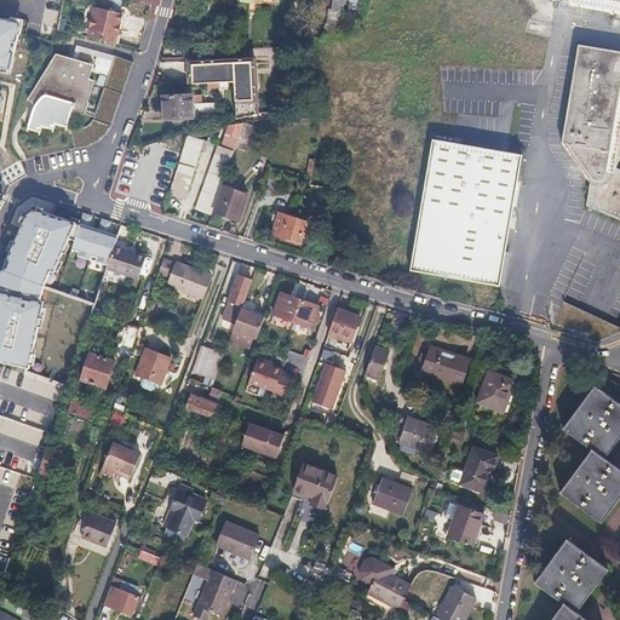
[(96,0),(92,16),(91,15),(87,29),(90,29),(87,38),(112,42),(119,13),(110,11),(112,0),(96,0)]
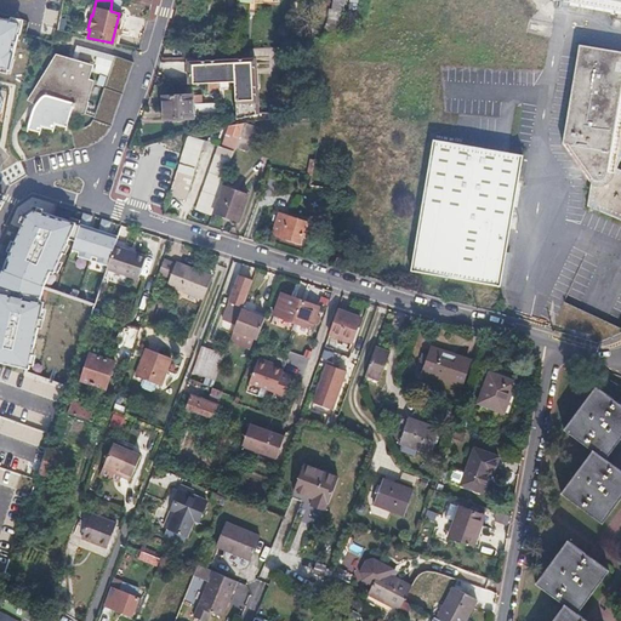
[(349,0),(348,12),(357,12),(358,0),(349,0)]
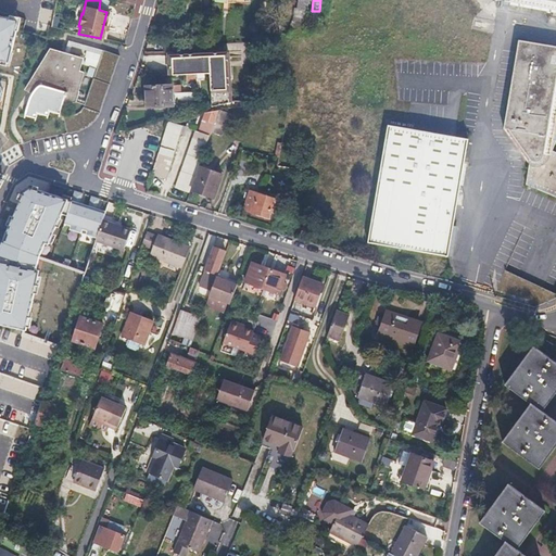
[(555,0),(494,0),(550,10),(550,11),(555,12),(555,0)]
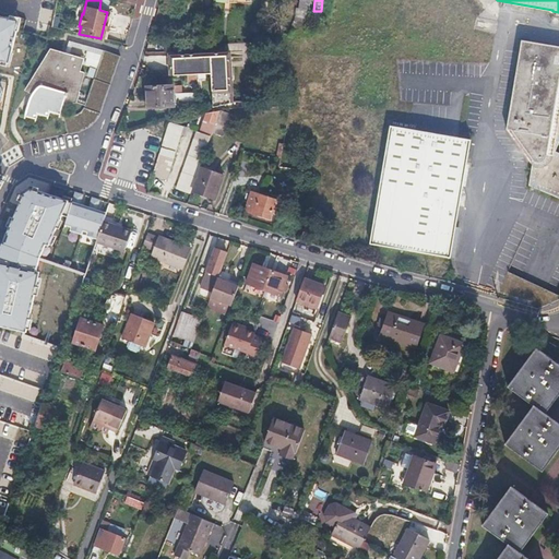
[(22,9),(0,3),(0,62),(8,64),(22,9)]
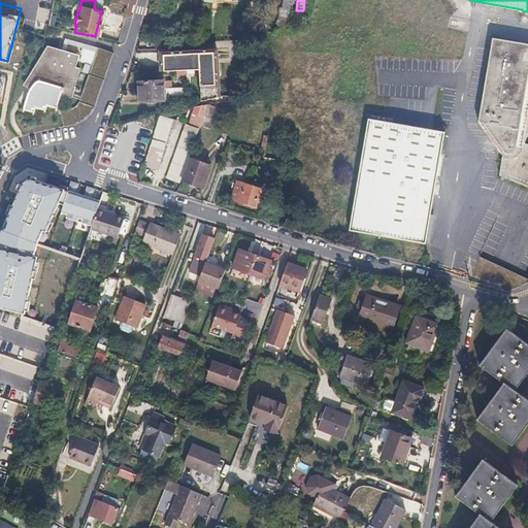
[(527,47),(493,41),(492,47),(479,125),(484,127),(501,152),(503,160),(500,178),(527,190),(527,86),(527,85),(527,47)]
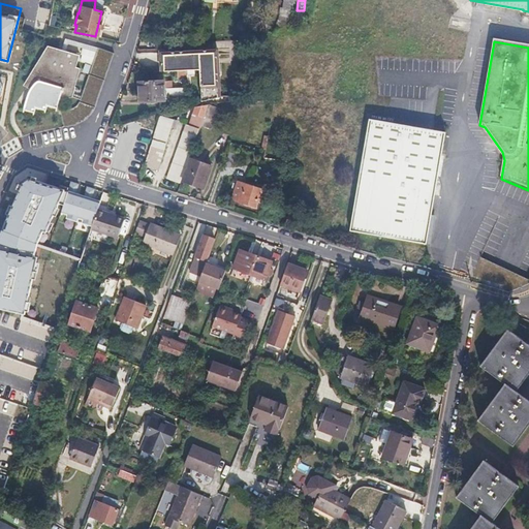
[(81,56),(49,48),(23,86),(30,90),(25,99),(22,111),(33,114),(34,107),(45,111),(47,105),(58,107),(61,100),(74,99),(78,88),(76,88),(82,69),(76,68),(81,56)]
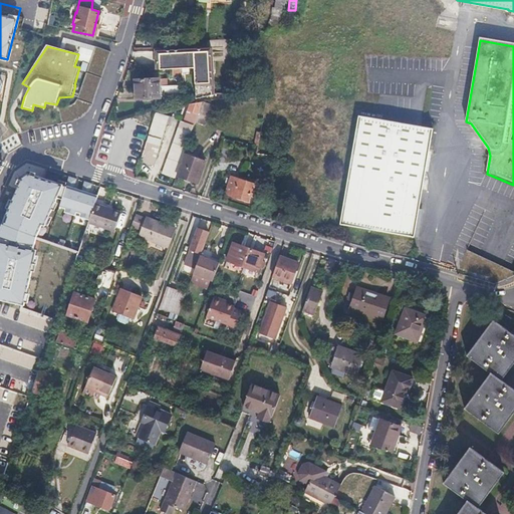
[(210,49),(185,50),(182,69),(193,68),(194,99),(195,101),(203,99),(212,97),(212,96),(210,49)]
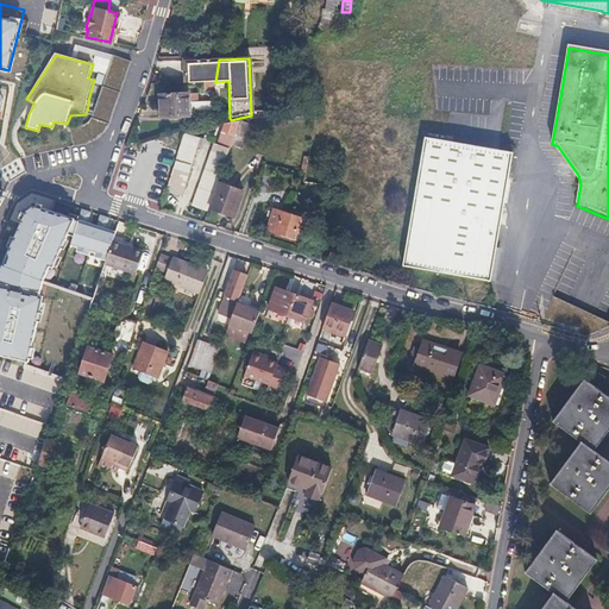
[(198,60),(183,61),(184,82),(195,82),(198,60)]
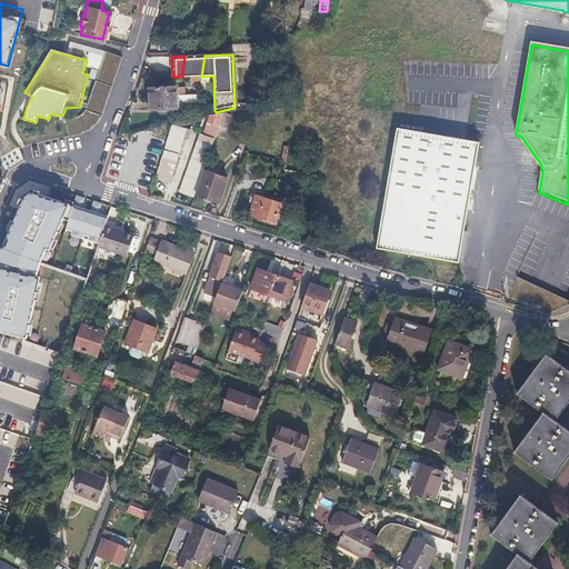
[(205,56),(185,56),(182,77),(201,77),(205,56)]
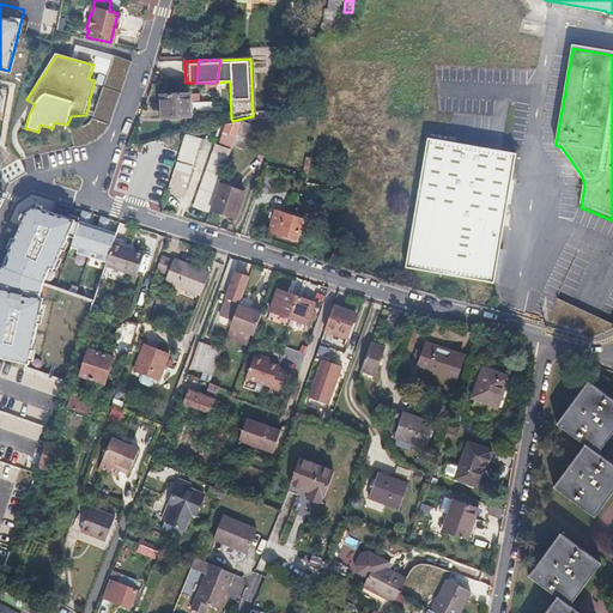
[(189,92),(159,93),(161,119),(189,117),(189,116),(210,116),(212,103),(189,104),(189,92)]
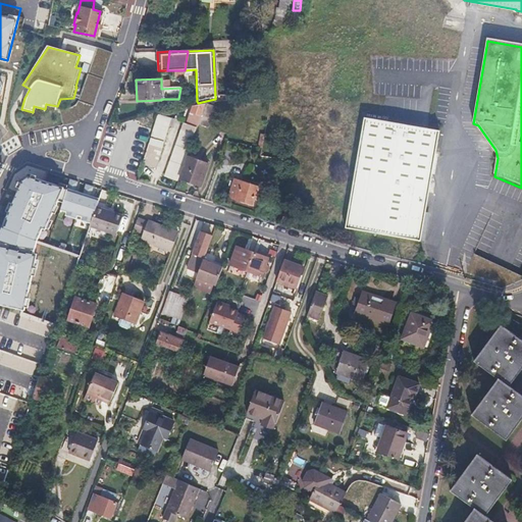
[(205,105),(205,106),(200,117),(198,124),(207,128),(214,109),(205,105)]
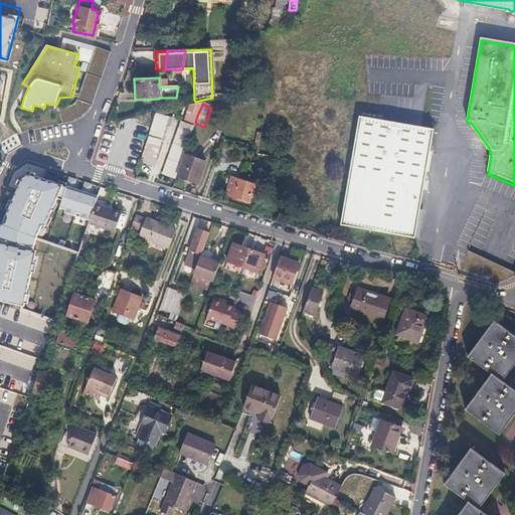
[(202,105),(189,106),(187,112),(197,116),(202,105)]
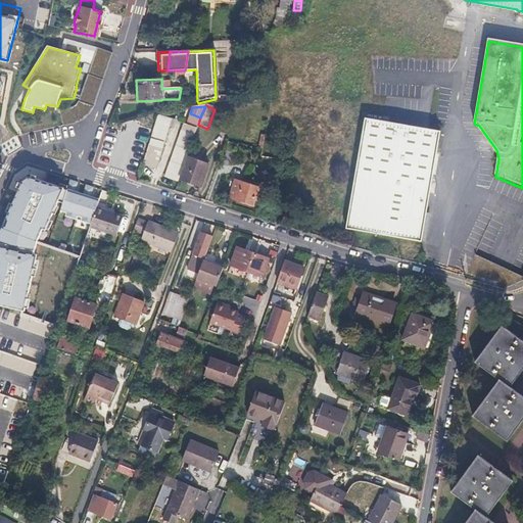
[(171,119),(157,114),(155,122),(169,126),(171,119)]
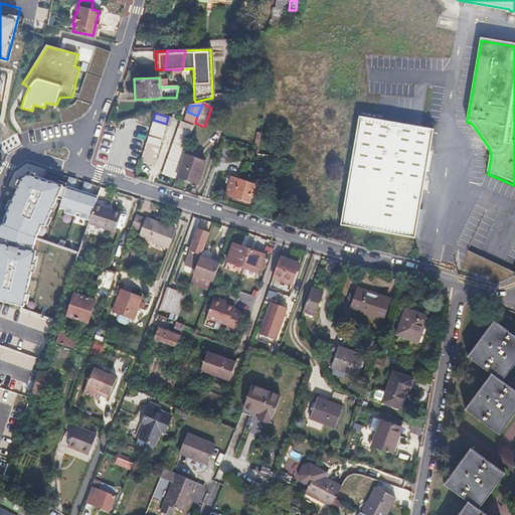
[(339,226),(399,238),(412,241),(424,175),(420,157),(428,152),(433,133),(359,119),(339,226)]
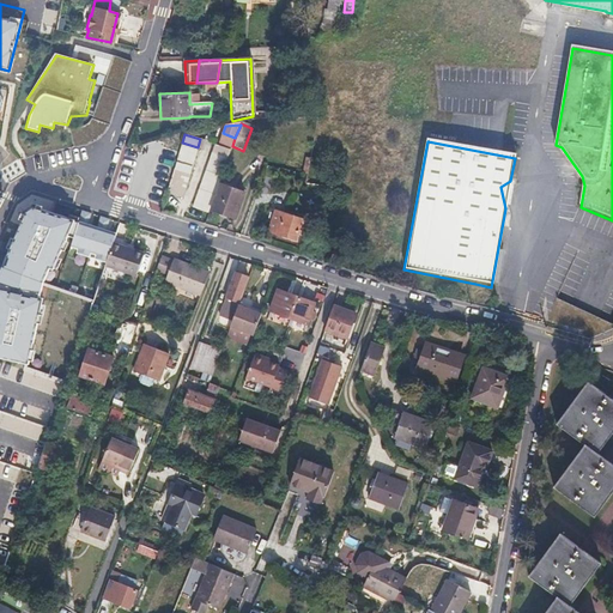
[(182,143),(181,146),(171,175),(170,177),(181,181),(184,171),(189,173),(198,147),(182,143)]
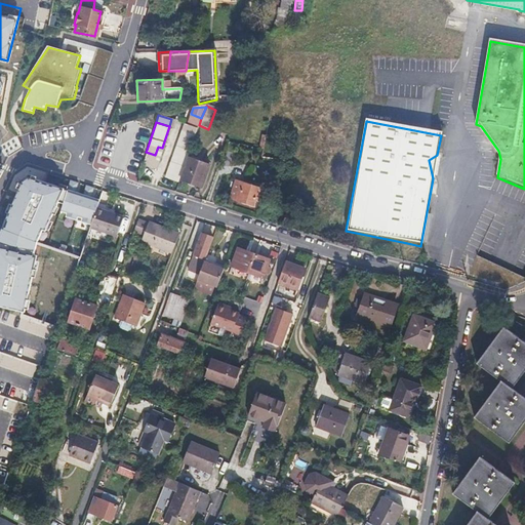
[(196,134),(183,130),(165,177),(177,182),(183,169),(188,157),(196,134)]
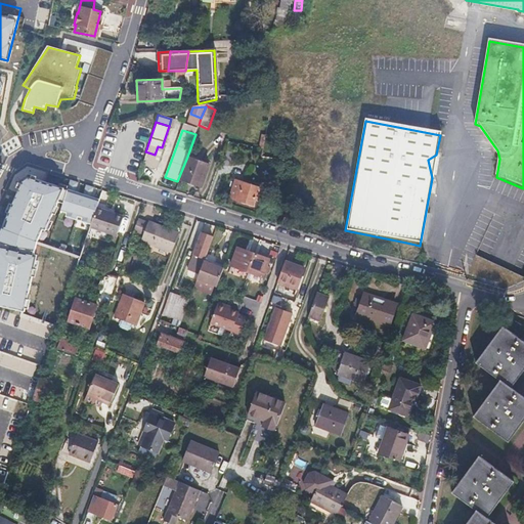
[(182,169),(184,169),(180,179),(200,186),(208,166),(197,162),(198,160),(187,157),(182,169)]
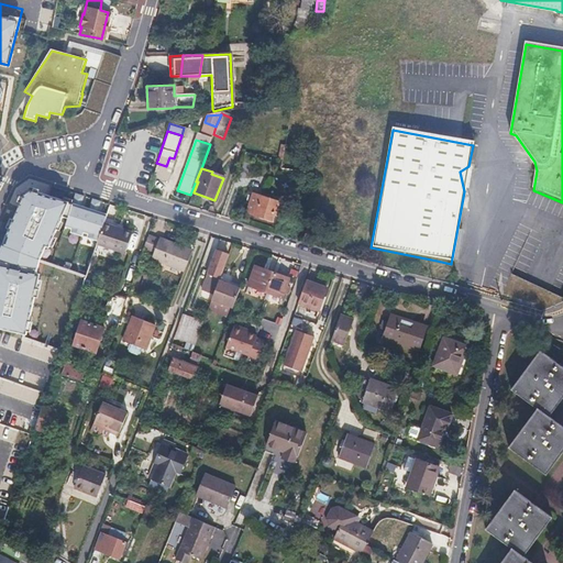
[(0,326),(23,331),(35,258),(65,199),(25,187),(17,192),(0,230),(0,326)]
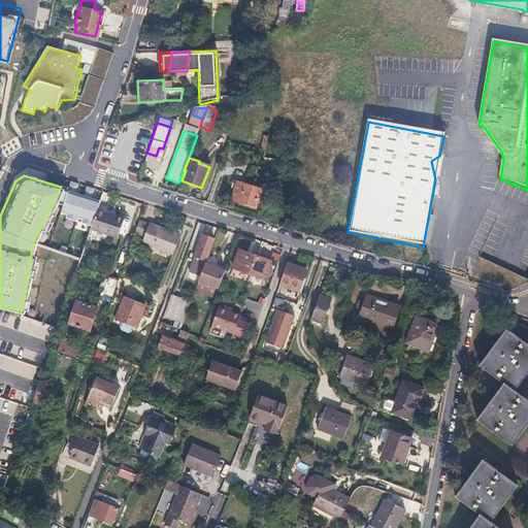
[(260,190),(236,182),(231,199),(255,207),(260,190)]
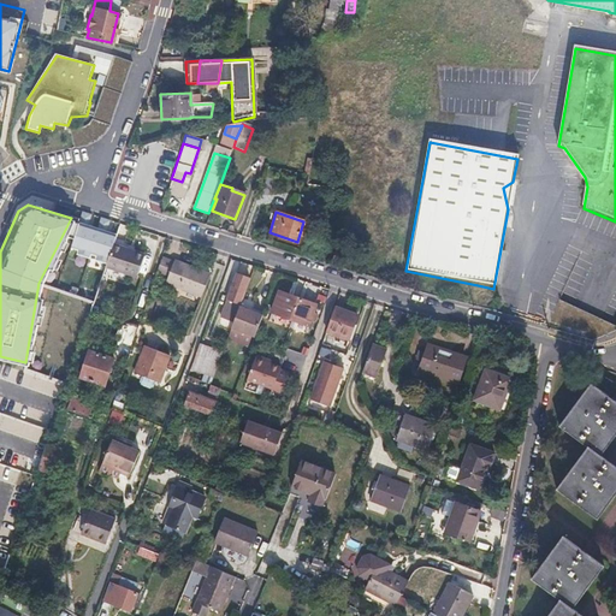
[(104,261),(113,232),(75,220),(65,249),(104,261)]
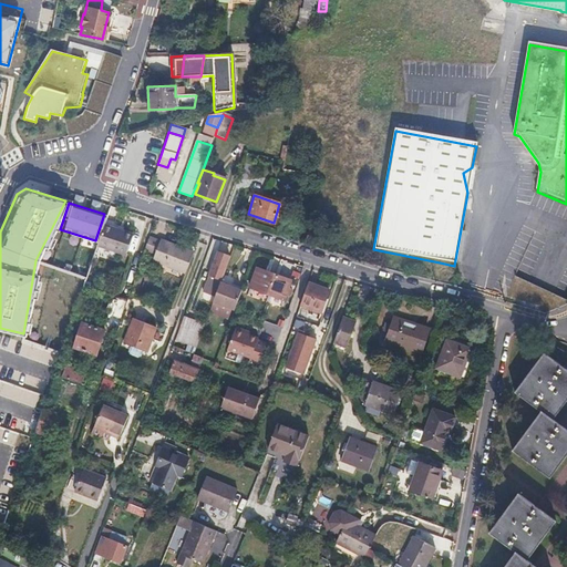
[(132,236),(103,226),(96,247),(125,256),(132,236)]
